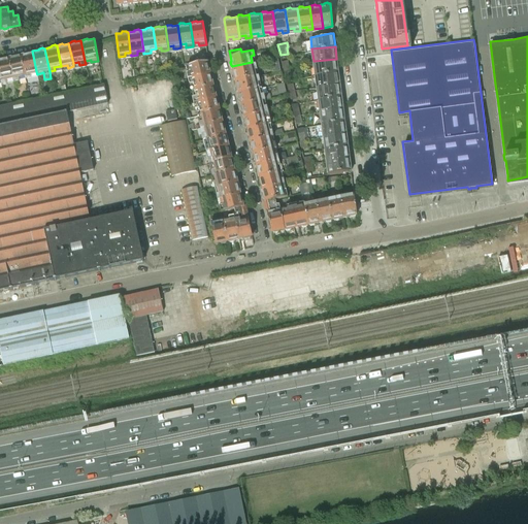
[(27,52),(21,54),(20,54),(24,74),(25,76),(31,75),(30,72),(36,71),(32,51),(31,50),(28,51),(27,52)]
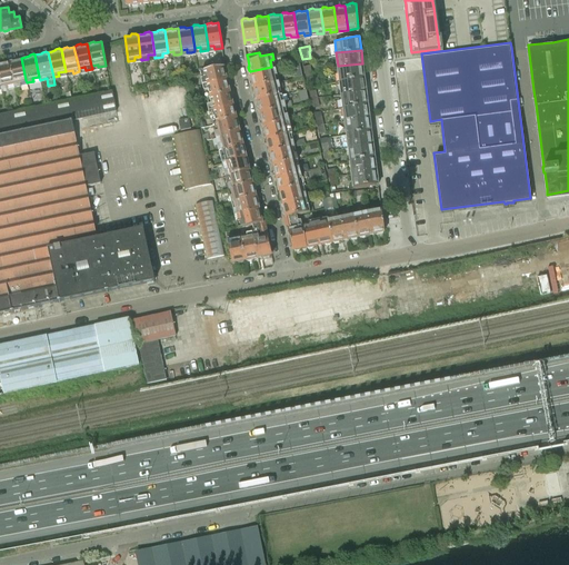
[(226,77),(225,71),(226,69),(225,66),(223,65),(221,55),(215,56),(217,65),(210,66),(205,67),(203,68),(205,75),(201,76),(202,82),(226,77)]
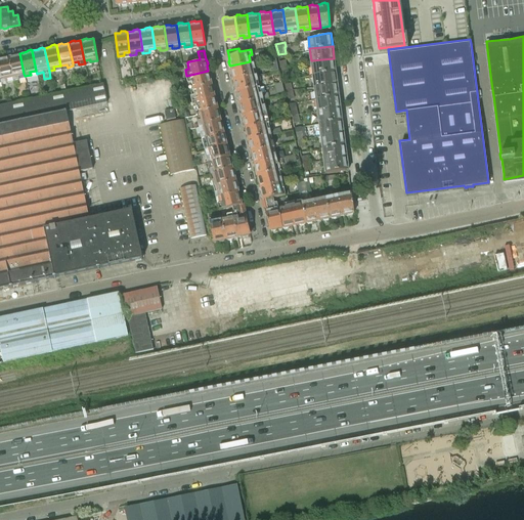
[(14,54),(8,55),(12,76),(13,80),(18,79),(19,78),(18,75),(24,74),(19,53),(18,52),(15,52),(14,54)]
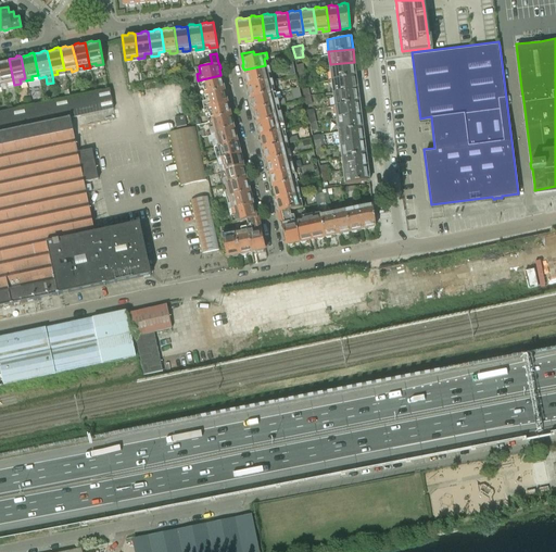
[(2,60),(0,60),(0,82),(0,83),(1,87),(7,86),(7,82),(13,80),(9,59),(8,59),(7,58),(3,59),(2,60)]
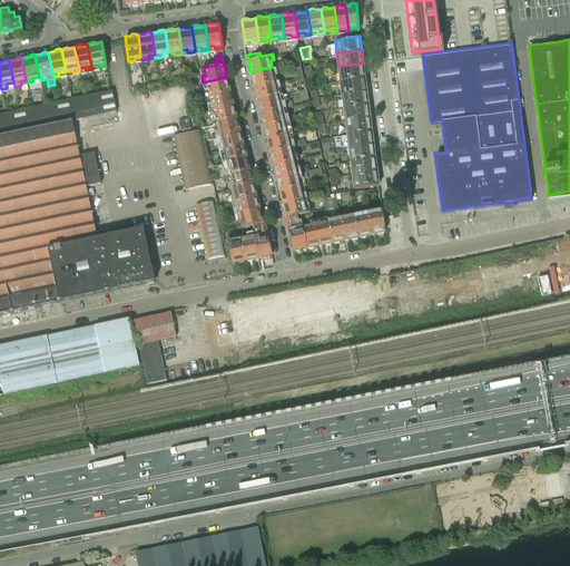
[(363,64),(338,66),(340,79),(365,76),(363,64)]
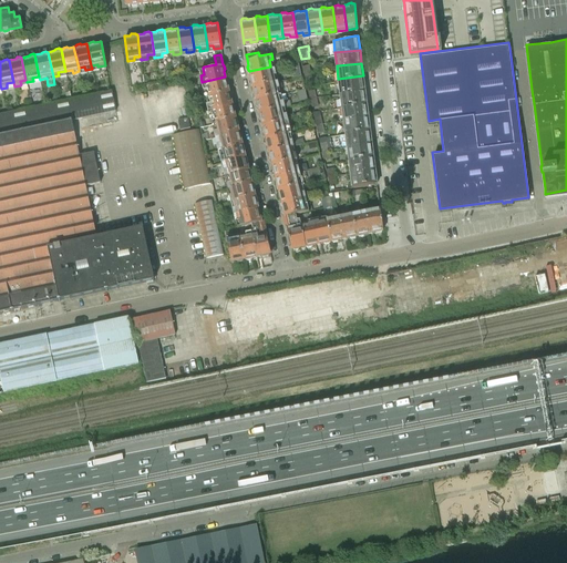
[(275,65),(270,67),(249,71),(251,78),(250,79),(251,83),(253,83),(253,84),(274,79),(272,72),(276,71),(275,65)]
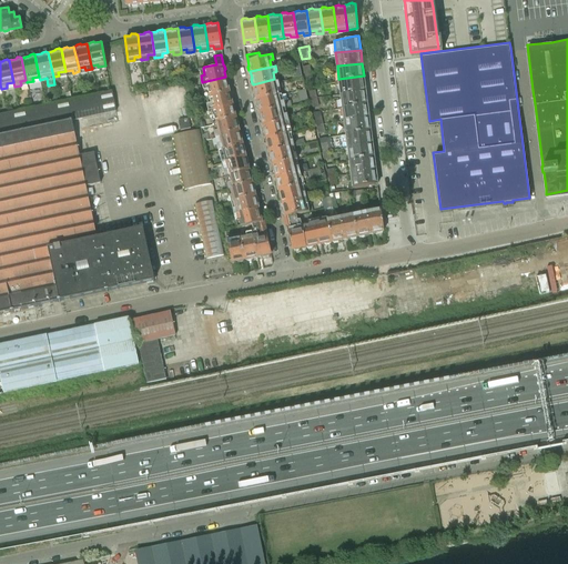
[(313,78),(311,69),(307,69),(304,70),(306,79),(313,78)]
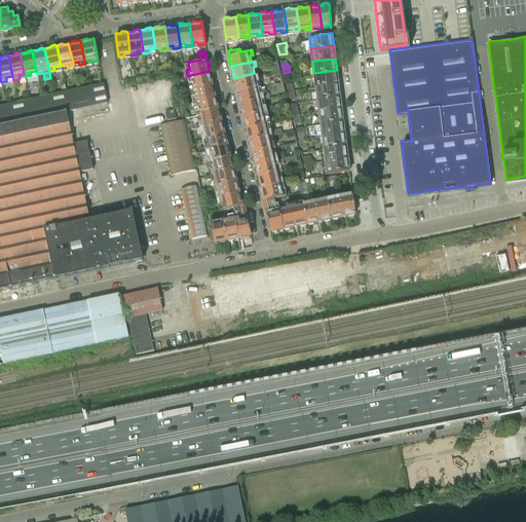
[(337,70),(313,73),(315,85),(338,82),(337,70)]
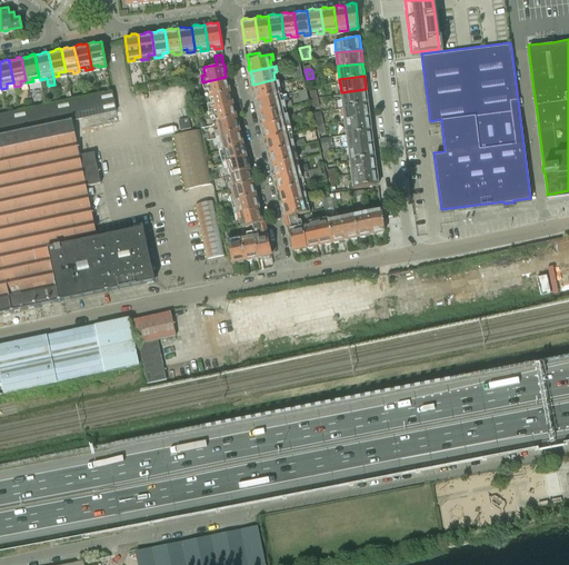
[(230,88),(229,83),(228,82),(226,77),(202,82),(203,88),(208,87),(210,95),(229,90),(229,89),(230,88)]
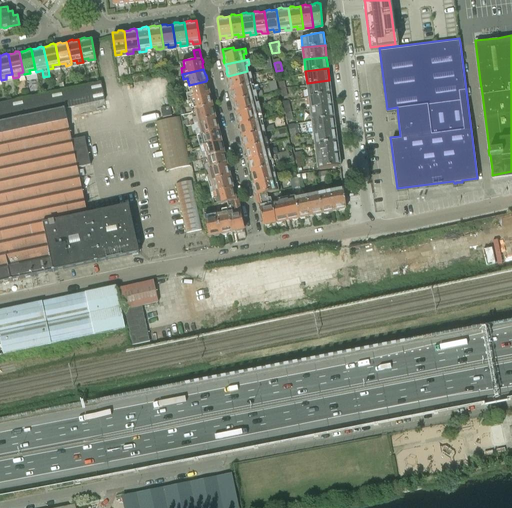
[(250,83),(249,77),(252,76),(252,75),(254,74),(253,70),(247,71),(228,76),(230,82),(229,83),(229,86),(231,87),(231,88),(250,83)]
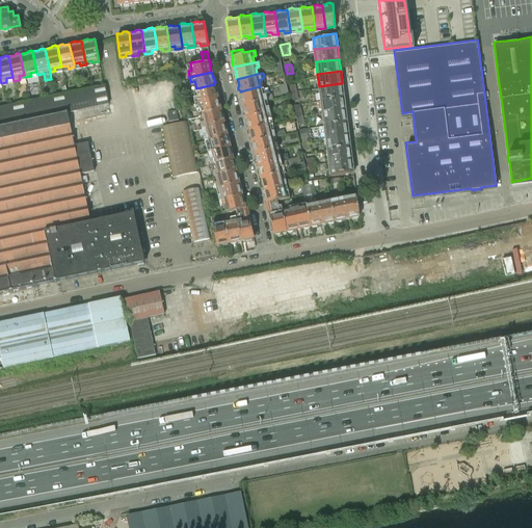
[(89,219),(80,172),(94,168),(87,139),(74,142),(67,110),(108,101),(104,82),(94,83),(74,87),(65,89),(62,90),(0,103),(0,290),(137,261),(137,262),(143,261),(142,260),(144,260),(144,258),(145,258),(144,253),(142,253),(139,235),(134,210),(89,219)]
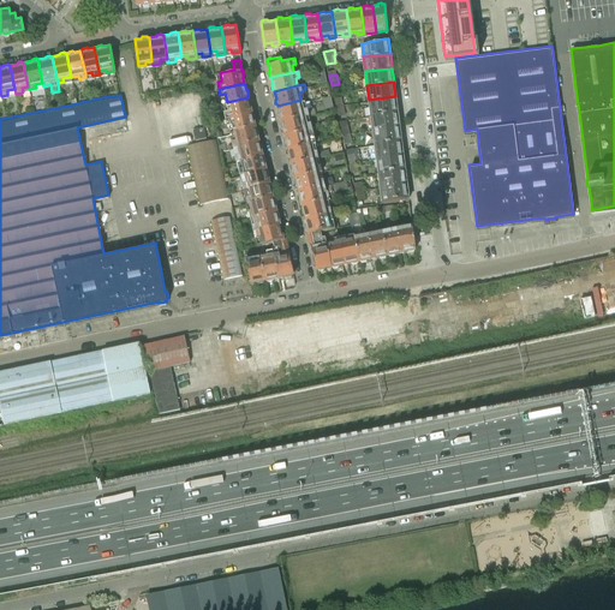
[(395,96),(369,100),(370,114),(398,111),(395,96)]
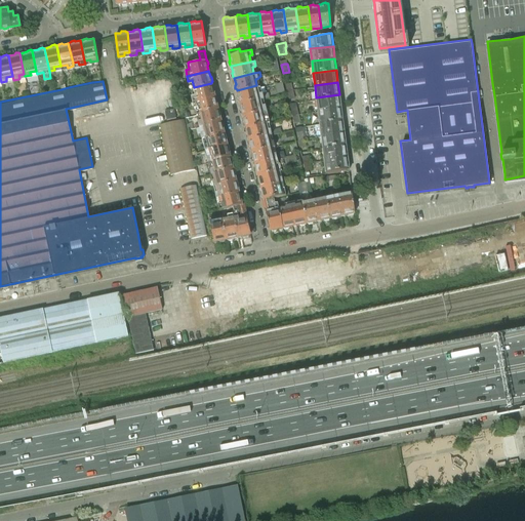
[(211,83),(194,87),(195,93),(191,94),(193,101),(214,95),(213,89),(214,88),(213,84),(211,84),(211,83)]
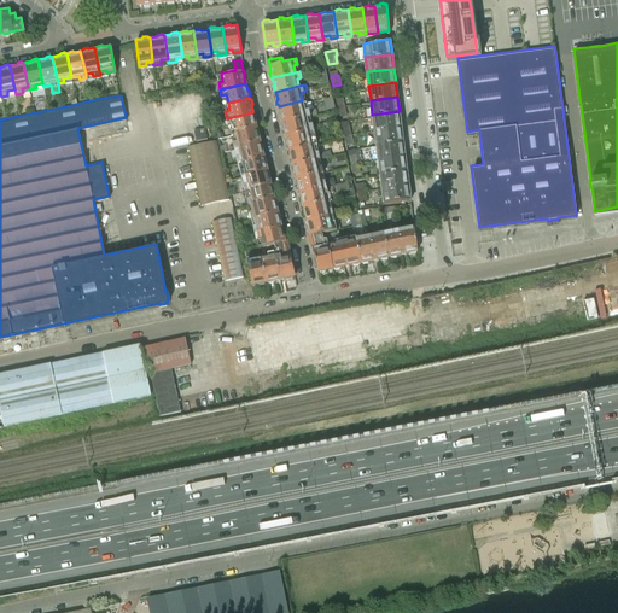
[(302,100),(279,106),(279,107),(279,109),(279,112),(281,114),(283,121),(307,115),(310,114),(309,106),(304,107),(302,100)]
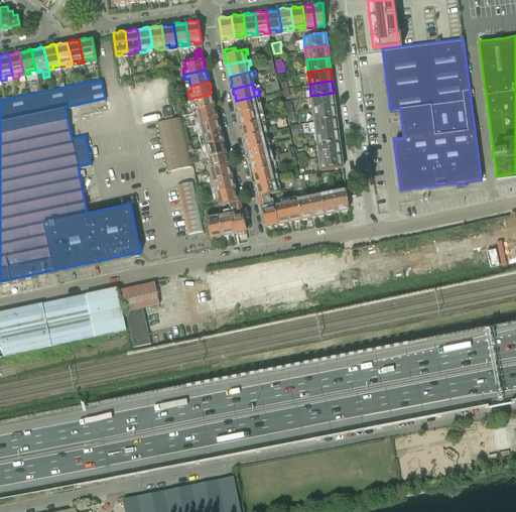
[(334,93),(310,96),(312,108),(335,105),(334,93)]
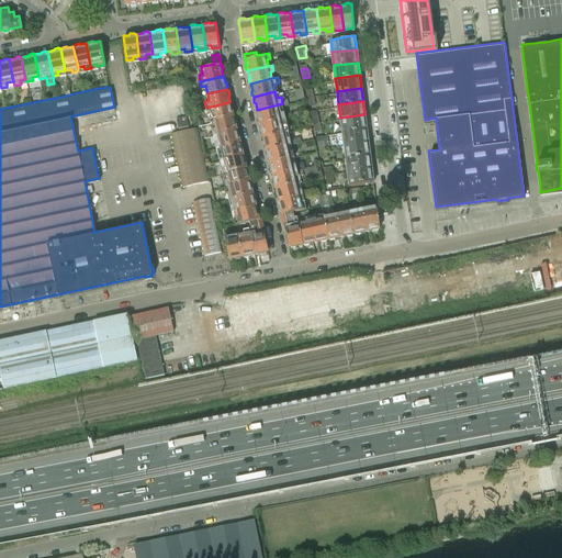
[(229,102),(206,108),(208,113),(212,112),(213,119),(214,119),(233,114),(233,113),(234,112),(233,109),(231,108),(229,102)]
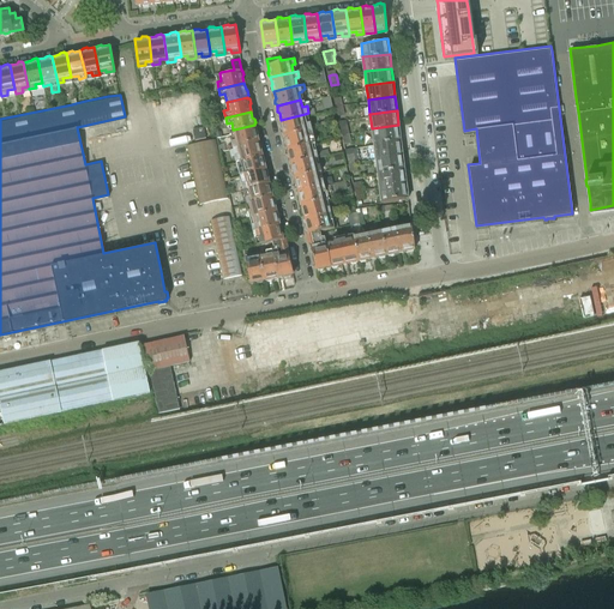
[(305,114),(281,120),(281,121),(280,122),(281,126),(283,127),(284,133),(307,128),(312,127),(309,119),(306,120),(305,114)]
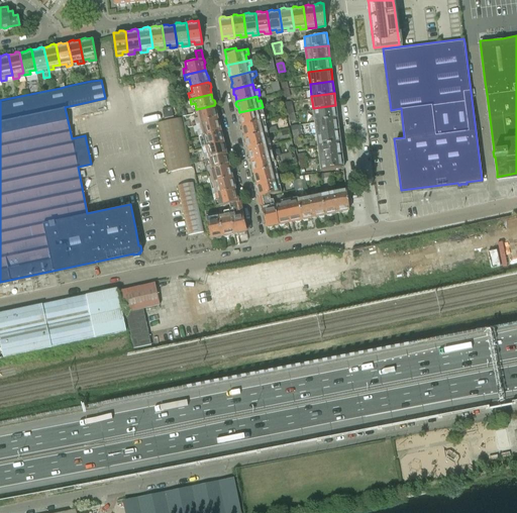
[(171,104),(162,106),(164,115),(173,114),(171,104)]
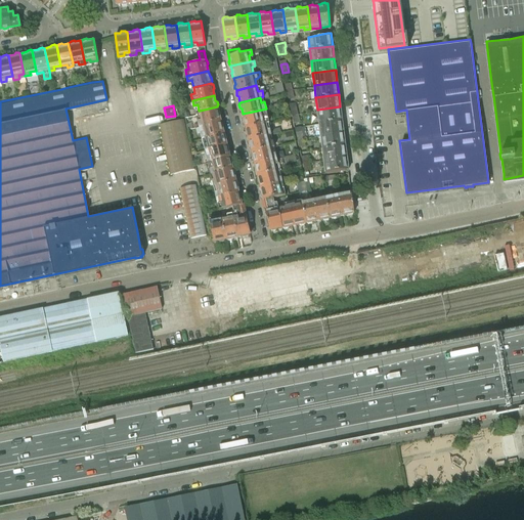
[(217,106),(200,111),(202,118),(197,119),(199,124),(203,123),(220,119),(219,115),(220,113),(219,110),(218,110),(217,106)]
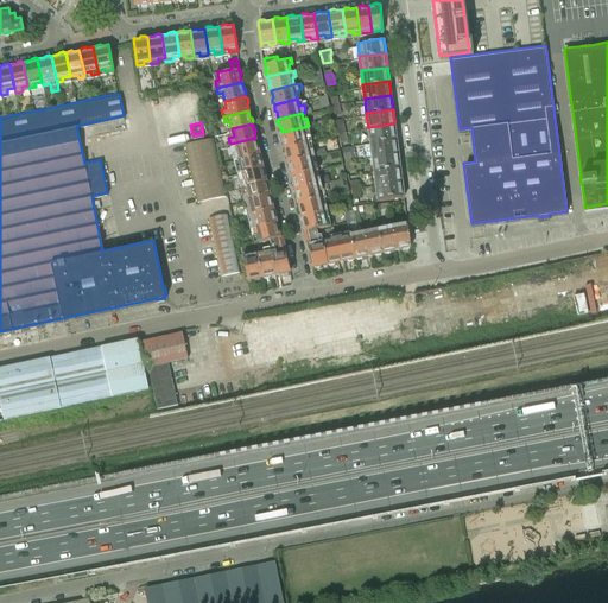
[(394,124),(368,127),(369,141),(397,138),(394,124)]
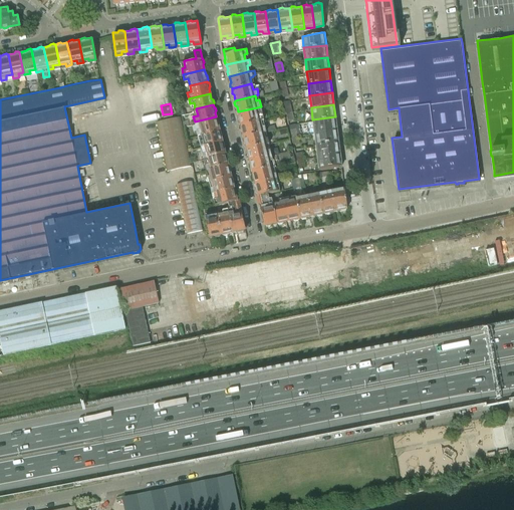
[(257,107),(238,111),(238,112),(237,114),(238,117),(239,117),(241,123),(260,118),(264,117),(262,111),(259,112),(257,107)]
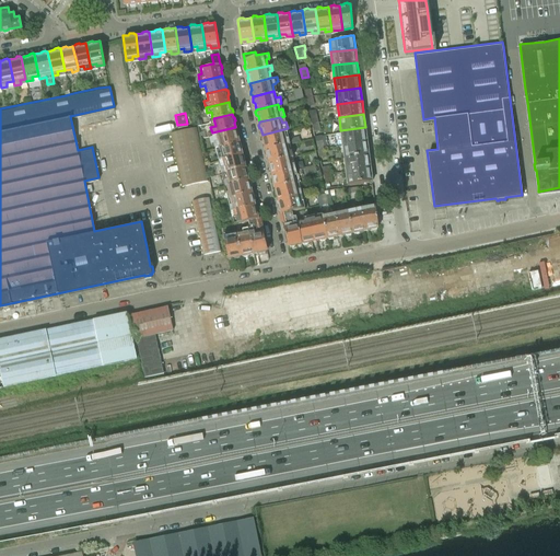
[(196,125),(171,130),(182,183),(208,177),(196,125)]
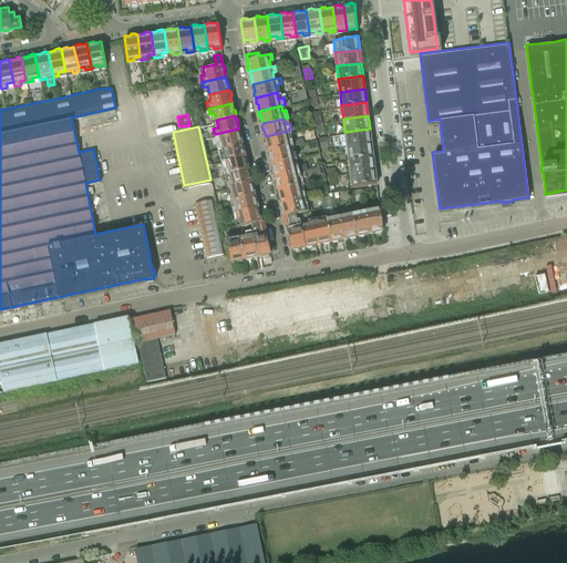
[(238,129),(219,133),(220,141),(216,142),(218,147),(223,146),(241,141),(240,137),(241,135),(240,132),(239,131),(238,129)]
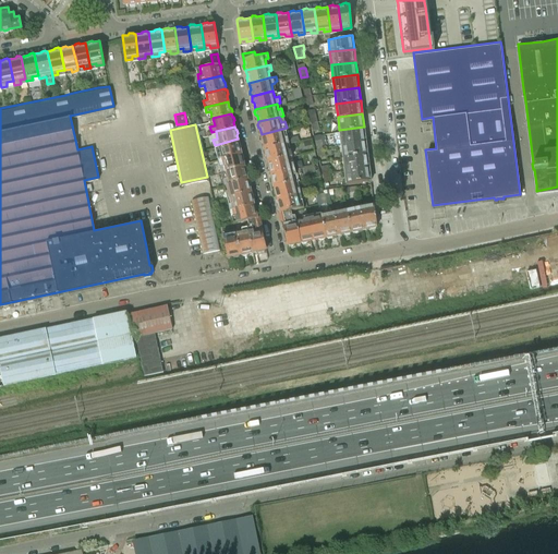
[(364,127),(339,130),(341,143),(365,140),(364,127)]
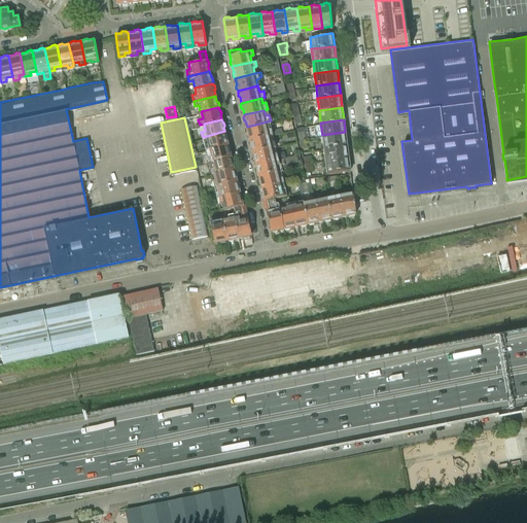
[(267,121),(247,127),(247,128),(246,129),(247,132),(248,133),(250,139),(270,134),(273,133),(271,127),(268,128),(267,121)]
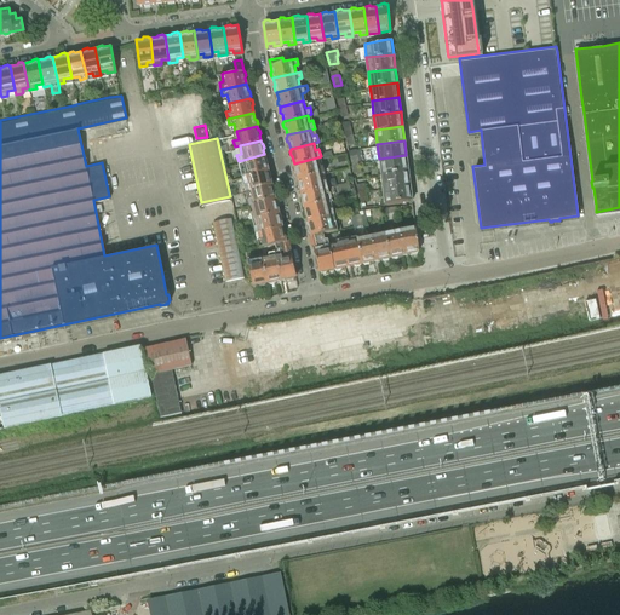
[(355,145),(352,147),(348,148),(351,162),(356,161),(359,161),(355,145)]
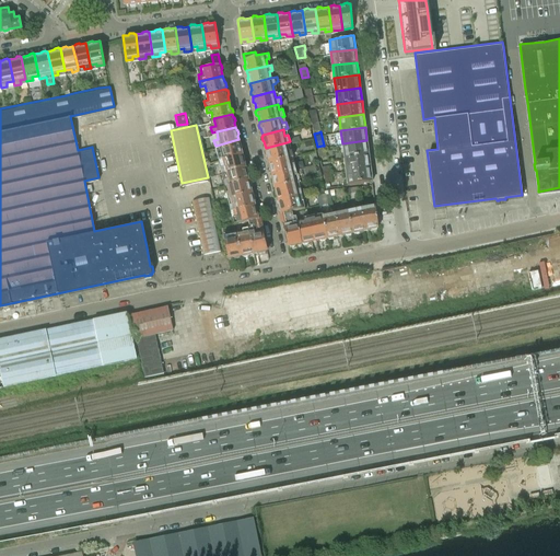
[(242,152),(241,148),(242,147),(241,143),(240,142),(238,139),(220,145),(221,151),(217,152),(218,154),(219,158),(223,157),(242,152)]
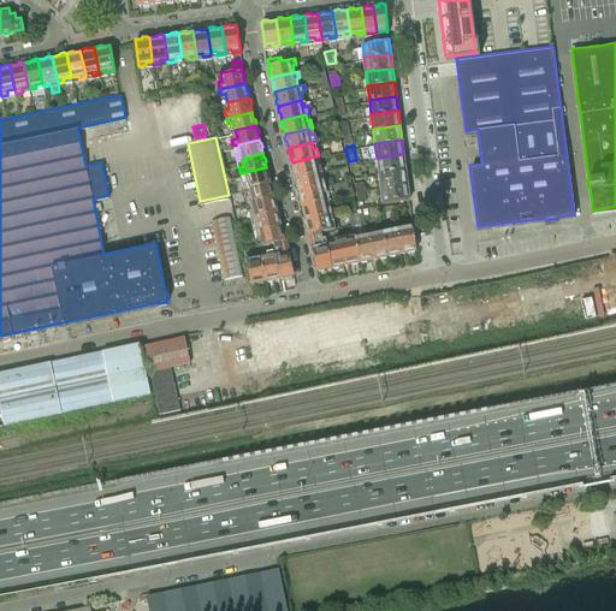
[(403,154),(377,158),(378,172),(406,168),(403,154)]
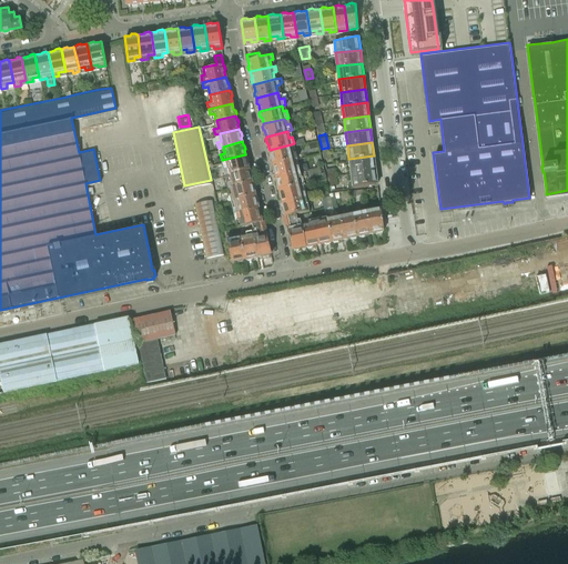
[(291,144),(270,150),(270,151),(269,152),(270,155),(271,157),(273,162),(293,158),(297,157),(295,149),(292,150),(291,144)]
